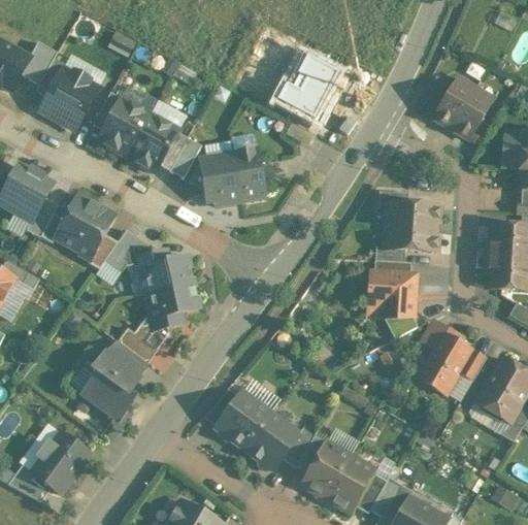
[(30,58),(0,40),(0,86),(1,85),(11,91),(30,58)]
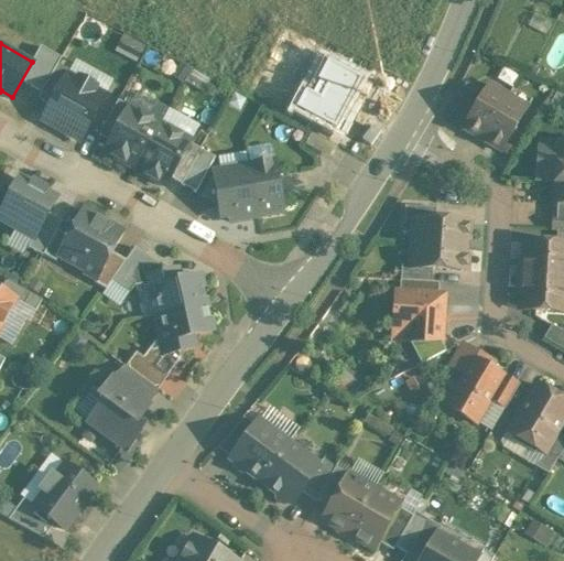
[(65,73),(67,74),(69,68),(57,62),(39,96),(50,103),(65,73)]
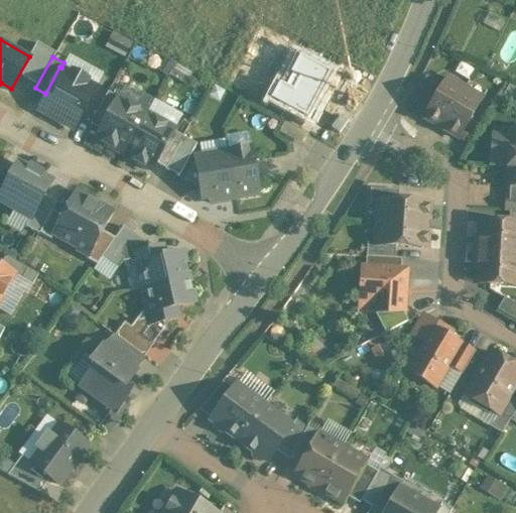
[(38,107),(74,125),(95,87),(84,81),(86,77),(74,70),(72,74),(61,68),(59,67),(45,94),(38,107)]
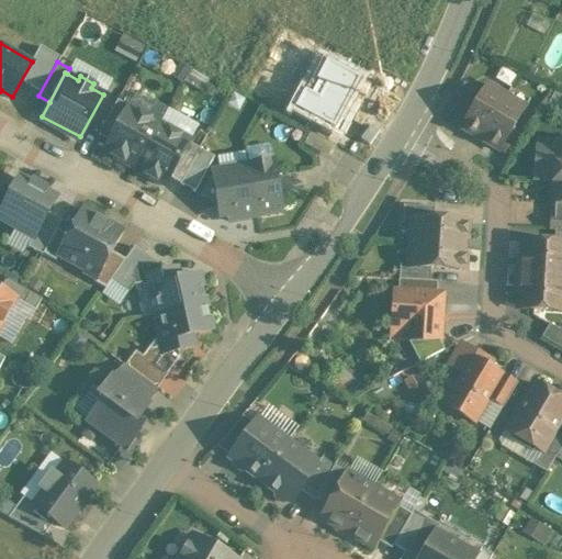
[(487,81),(461,125),(498,148),(525,103),(487,81)]
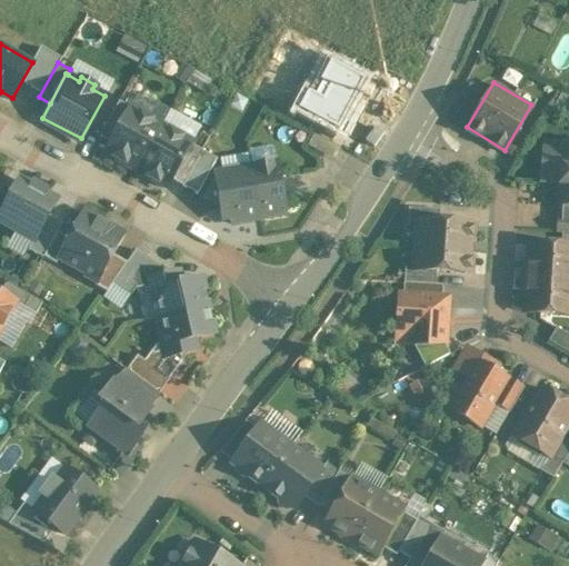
[(110,140),(130,106),(118,99),(100,133),(110,140)]
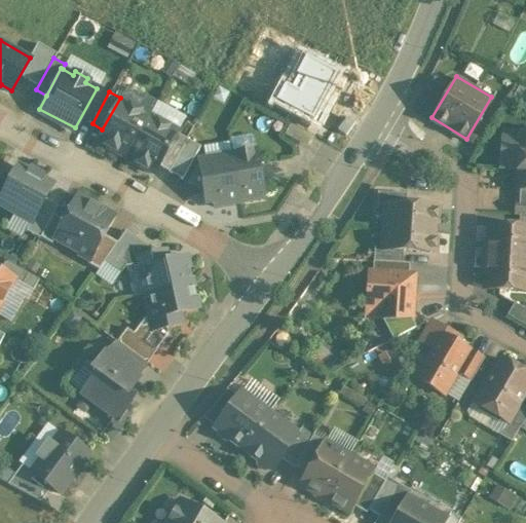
[(125,156),(149,113),(120,98),(102,129),(97,140),(125,156)]
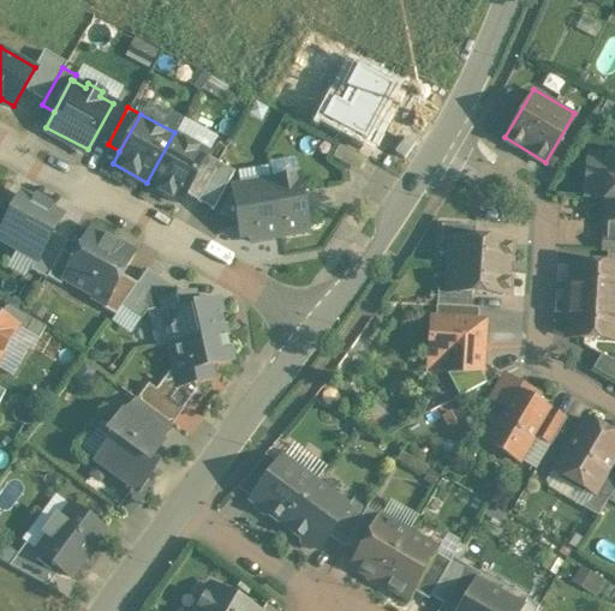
[(174,132),(147,183),(180,201),(185,191),(207,153),(207,151),(174,132)]
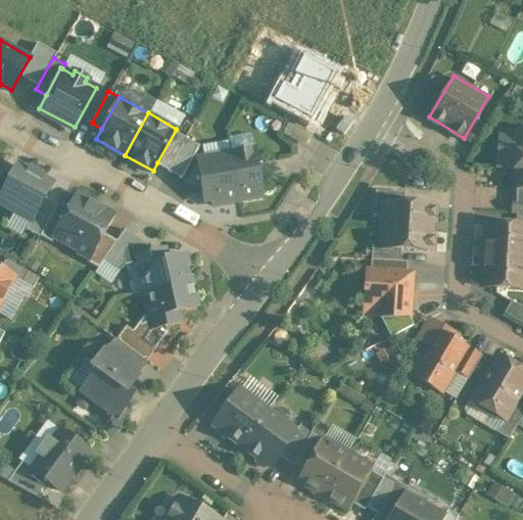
[(176,130),(157,162),(169,169),(186,136),(176,130)]
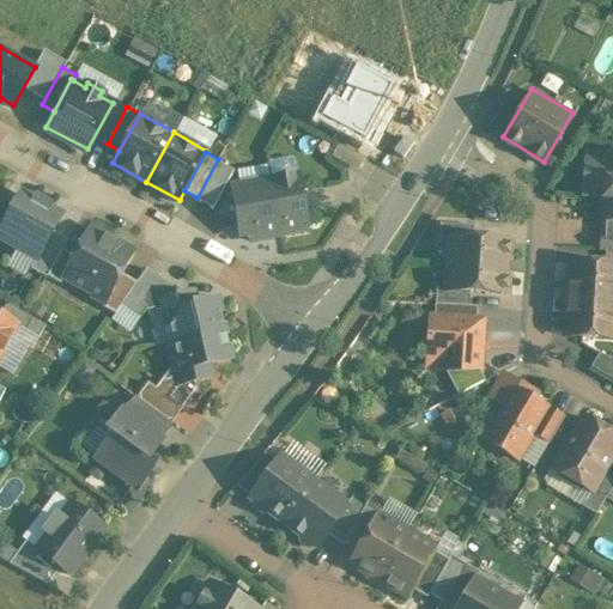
[(612,152),(605,152),(604,159),(583,158),(581,192),(604,193),(606,196),(606,217),(612,217),(612,152)]
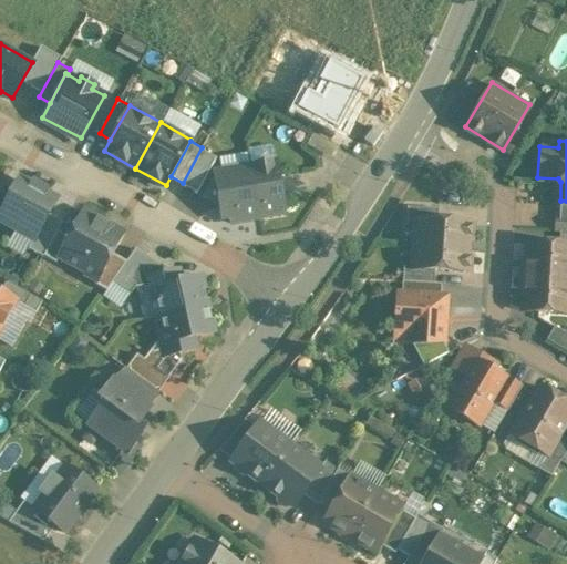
[(277,159),(249,163),(258,216),(285,212),(277,159)]
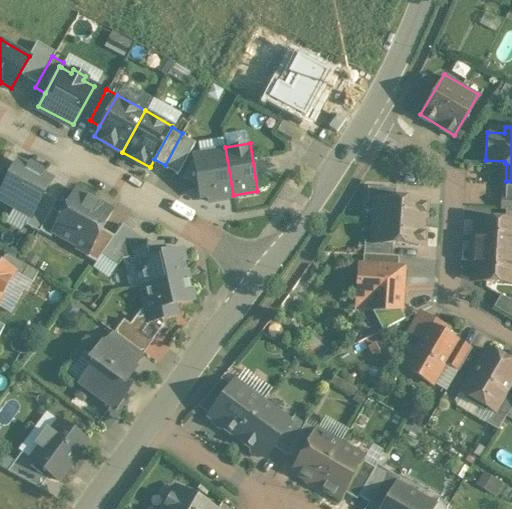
[(210,199),(233,195),(225,147),(194,153),(201,196),(209,194),(210,199)]
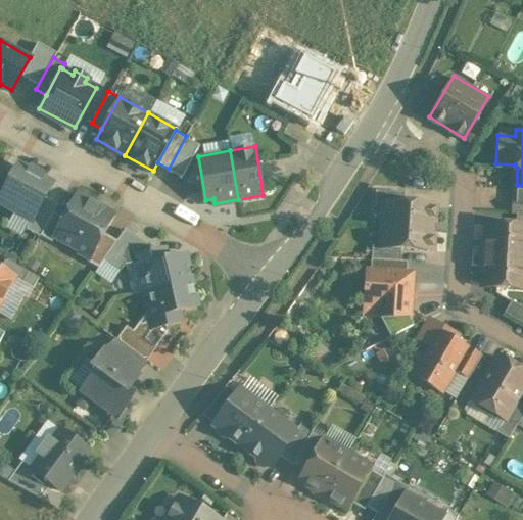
[(30,170),(17,163),(0,195),(0,196),(13,203),(11,207),(31,218),(44,195),(51,182),(39,175),(40,174),(31,168),(30,170)]
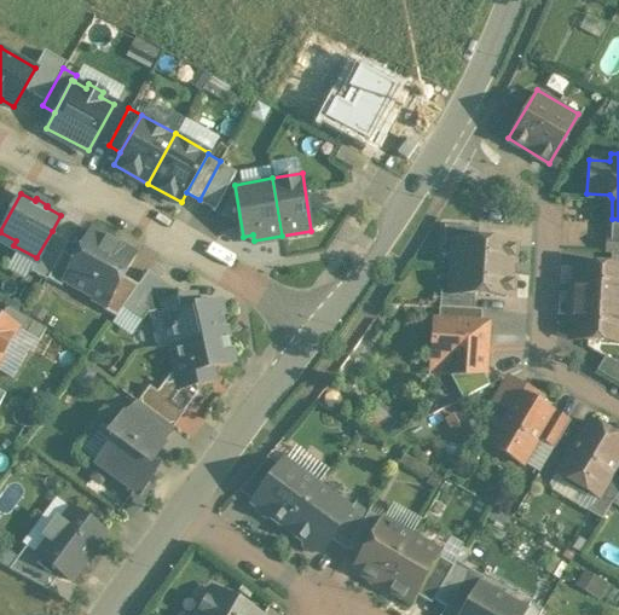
[(618,219),(612,219),(607,219),(605,249),(611,249),(618,249),(618,219)]
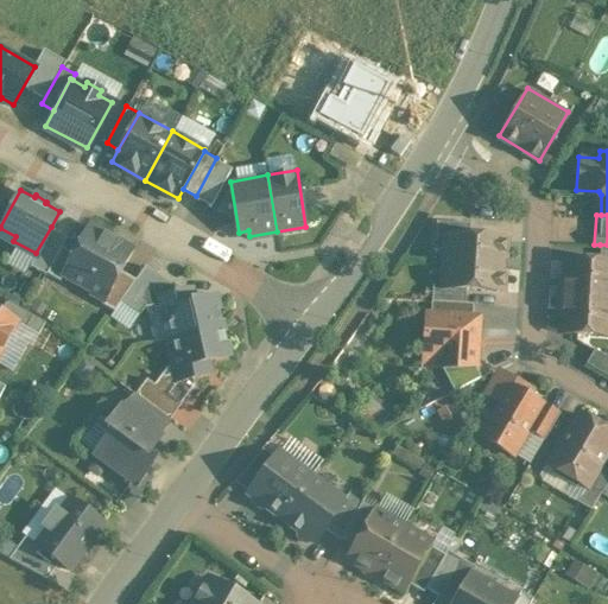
[(469,221),(436,218),(435,234),(444,235),(444,234),(468,235),(469,221)]
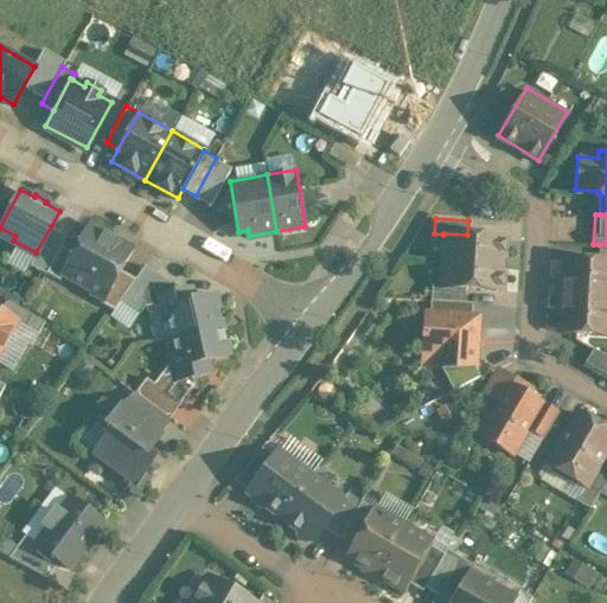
[(131,248),(88,224),(74,251),(61,274),(62,275),(102,297),(103,297),(120,269),(131,248)]
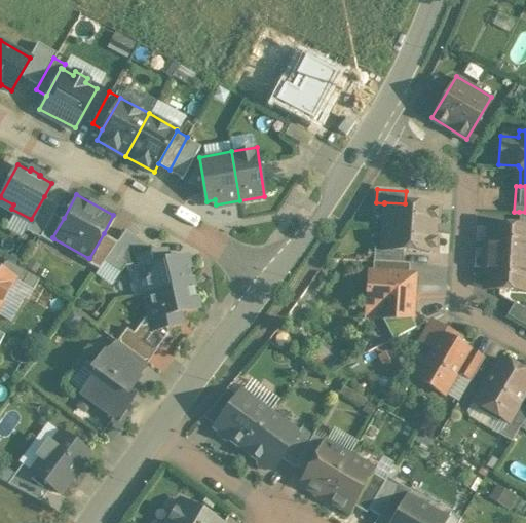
[(44,196),(31,219),(26,228),(39,236),(40,235),(52,212),(57,203),(44,196)]
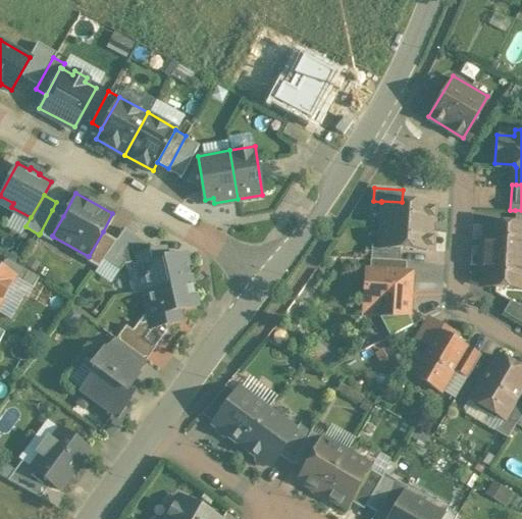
[(402,202),(381,201),(381,202),(380,223),(429,226),(429,219),(430,219),(433,216),(434,204),(402,202)]
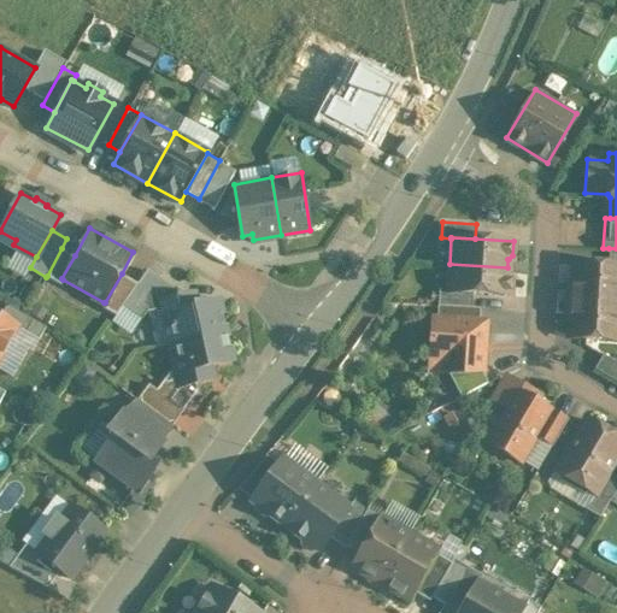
[(560,257),(581,257),(581,245),(559,245),(560,257)]
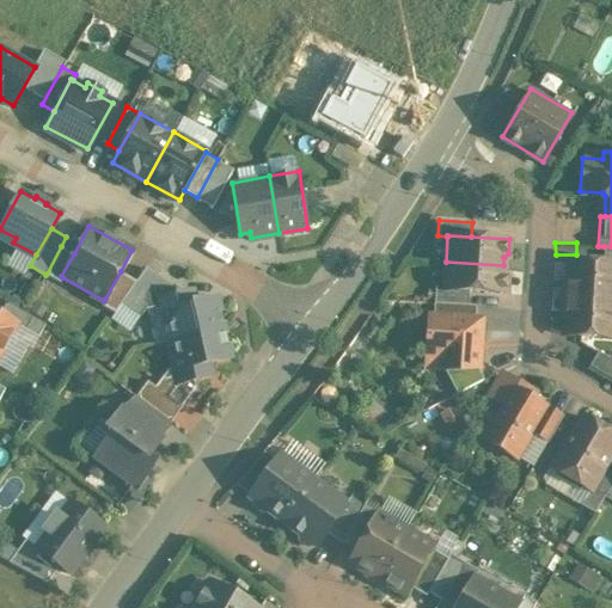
[(61,246),(47,274),(60,281),(62,277),(61,276),(74,253),(61,246)]
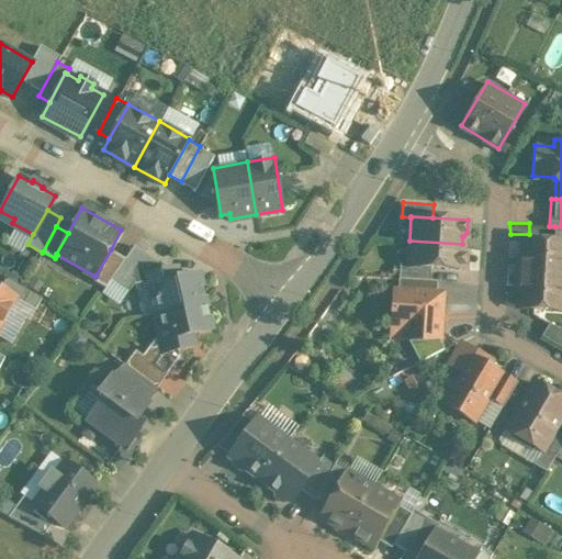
[(561,242),(553,242),(521,239),(519,272),(561,275),(561,242)]
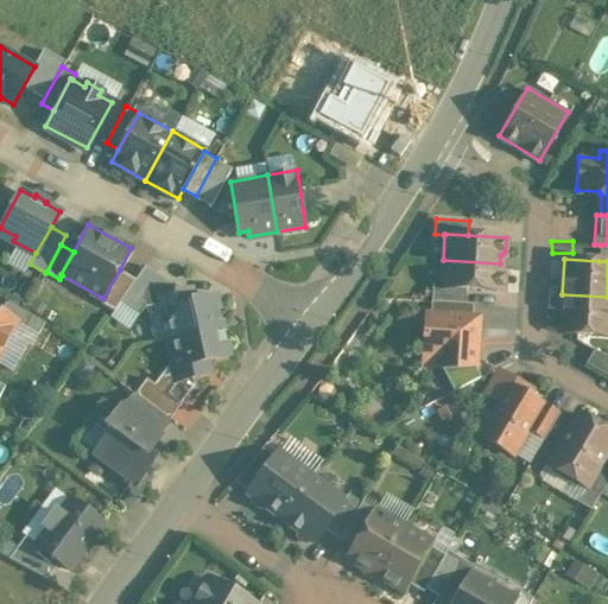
[(500,264),(443,260),(442,285),(441,286),(466,287),(502,290),(504,275),(500,272),(499,272),(500,264)]
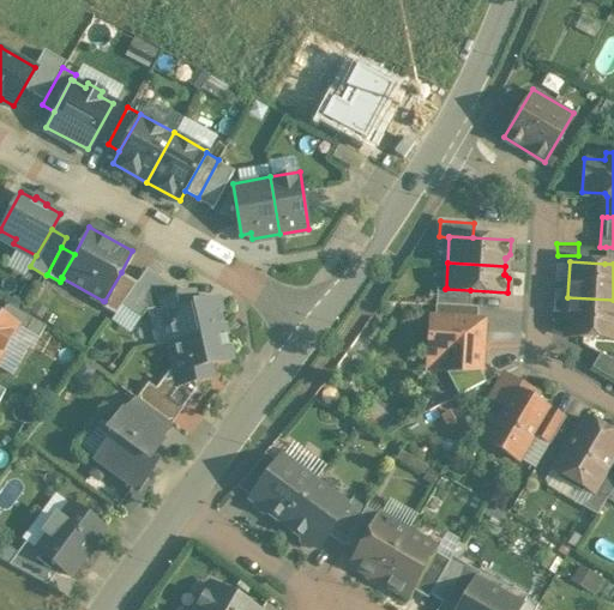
[(146,309),(166,279),(146,267),(137,281),(121,302),(140,316),(146,309)]
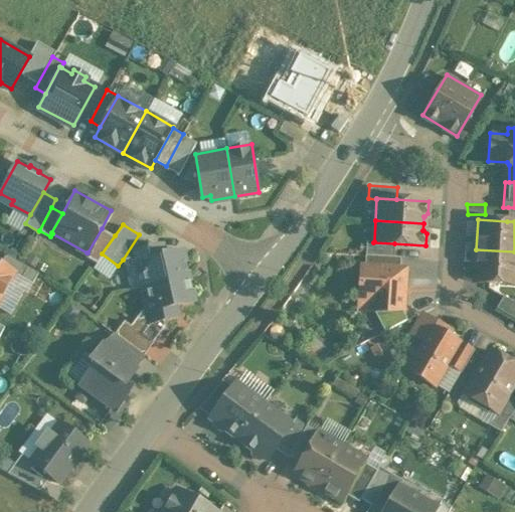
[(115,235),(102,228),(88,252),(87,252),(84,256),(96,262),(102,253),(115,235)]
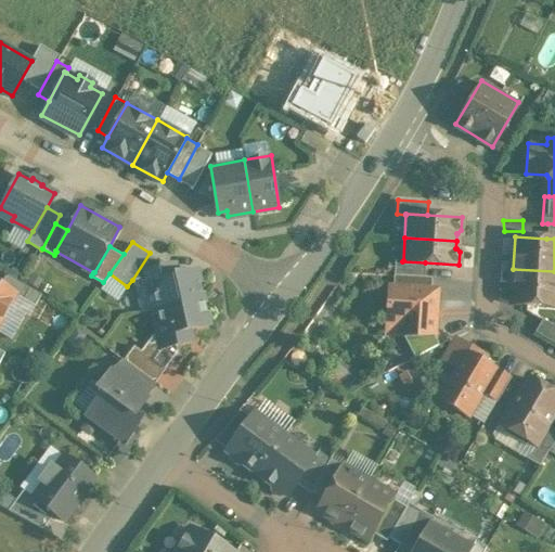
[(144,270),(160,266),(158,259),(150,253),(132,280),(140,312),(157,308),(154,294),(150,295),(144,270)]
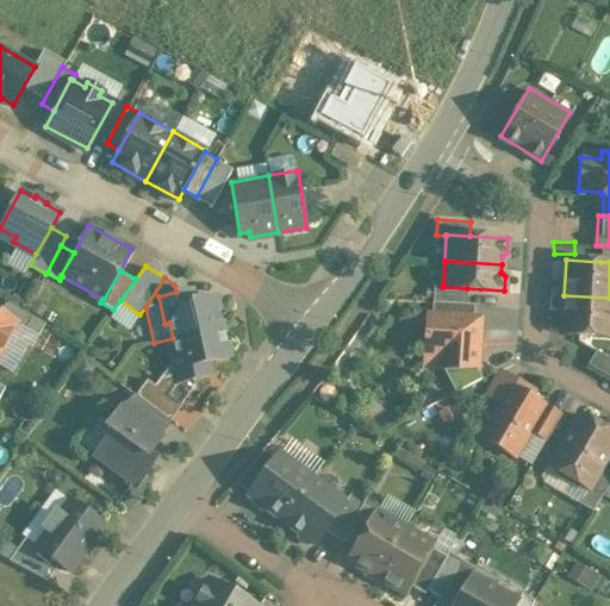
[(467,288),(442,287),(443,286),(434,285),(433,300),(466,303),(467,288)]
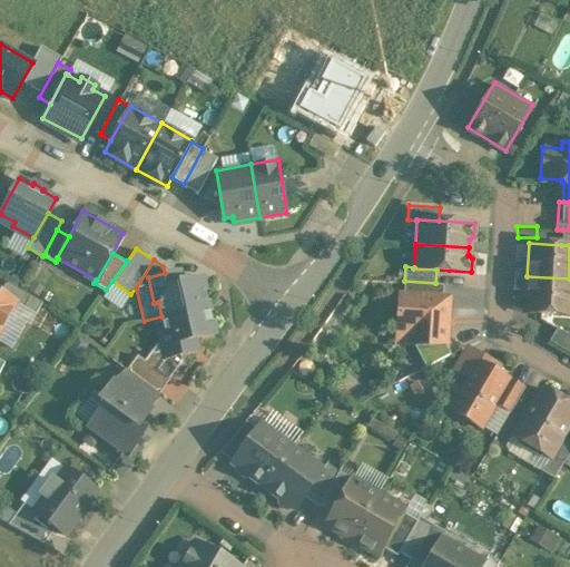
[(161,316),(207,305),(202,277),(180,282),(178,271),(165,273),(148,277),(154,303),(158,302),(161,316)]
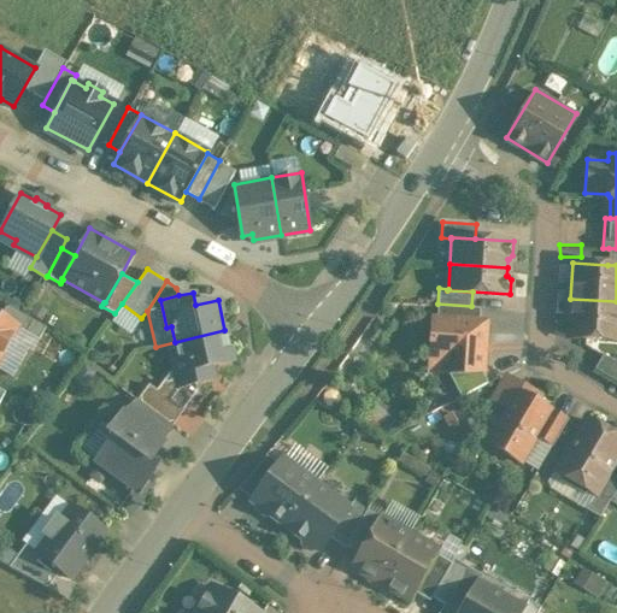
[(616,301),(570,299),(569,335),(616,337),(616,301)]
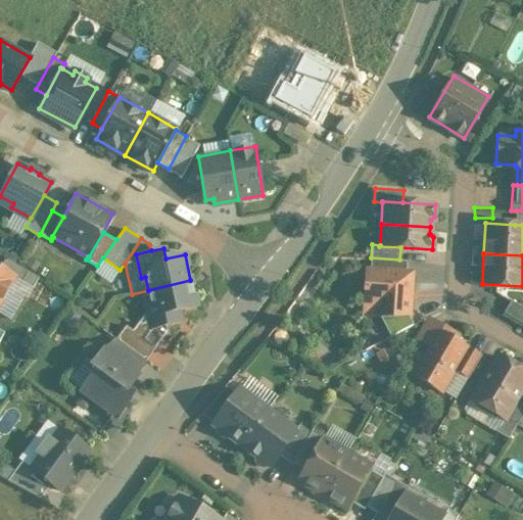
[(0,269),(13,275),(33,286),(38,276),(6,257),(0,269)]
